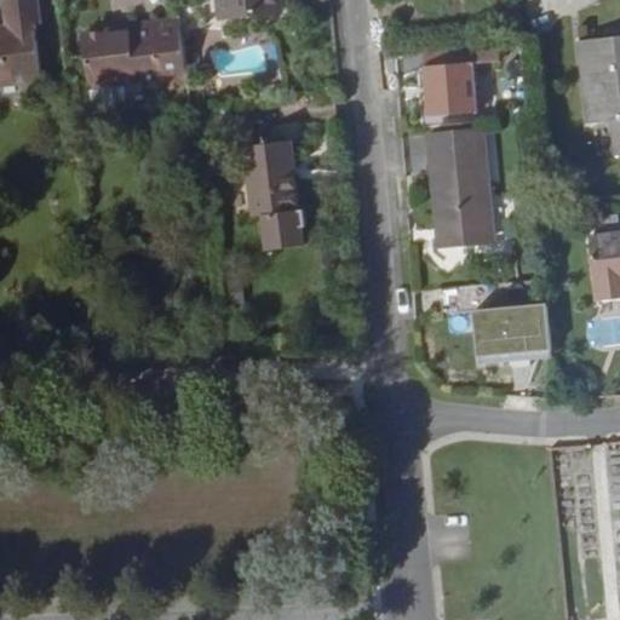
[(38,0),(11,0),(5,1),(9,28),(4,29),(4,33),(0,33),(0,86),(42,82),(35,26),(41,24),(38,0)]
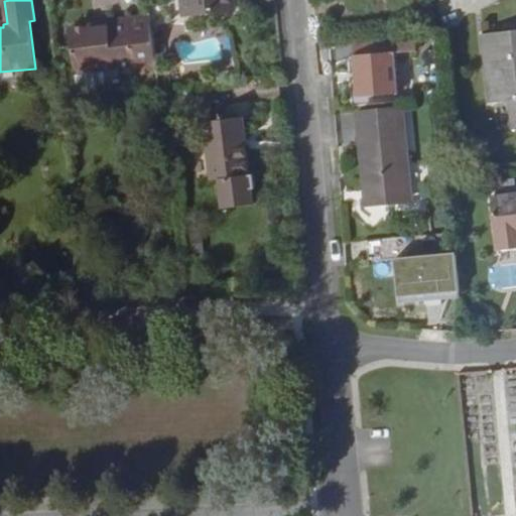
[(182,0),(185,17),(235,10),(234,0),(182,0)]
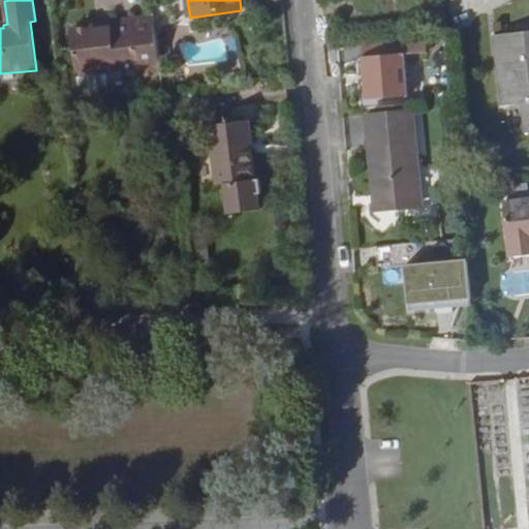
[(96,27),(73,29),(79,75),(141,67),(134,22),(112,24),(112,28),(100,30),(96,27)]
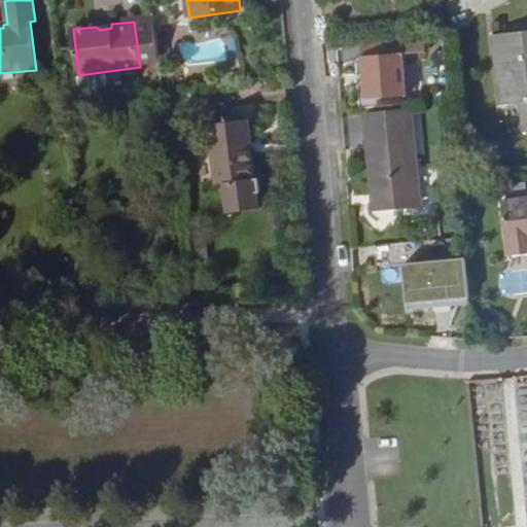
[(526,32),(495,36),(502,104),(521,102),(526,101),(526,32)]
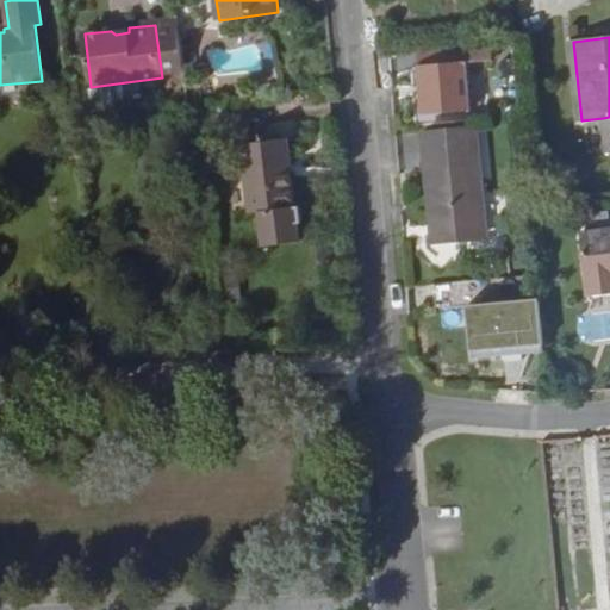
[(439,58),(491,61),(491,45),(439,44),(439,58)]
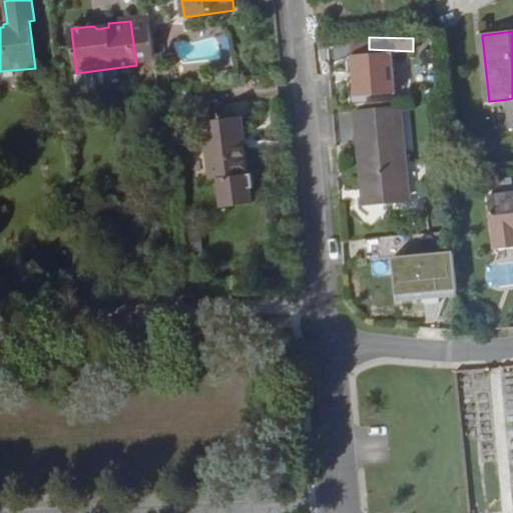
[(349,53),(350,96),(394,95),(393,52),(349,53)]
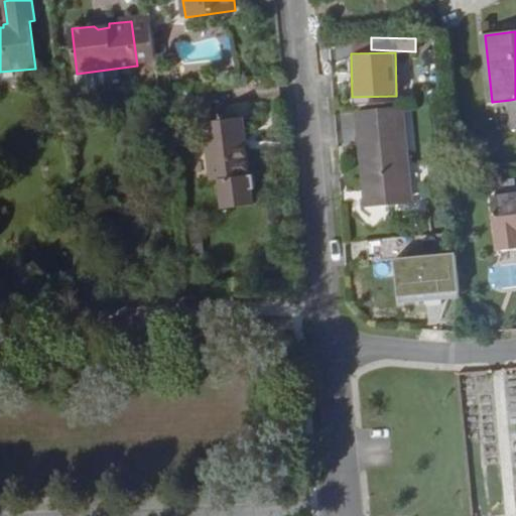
[(403,108),(359,113),(367,206),(412,202),(403,108)]
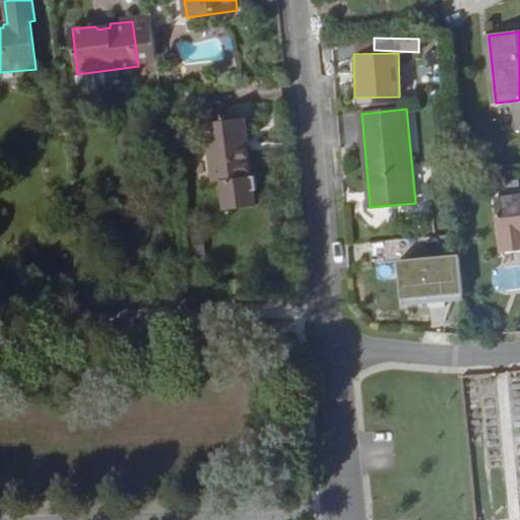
[(246,118),(206,124),(213,182),(252,178),(246,118)]
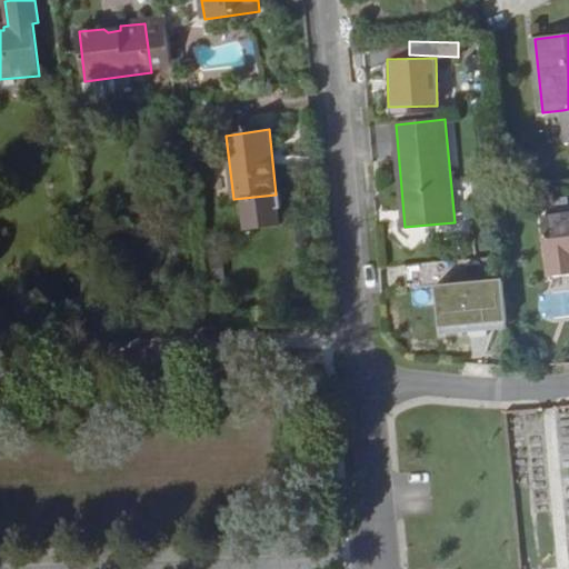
[(568,212),(542,217),(549,276),(568,273),(568,212)]
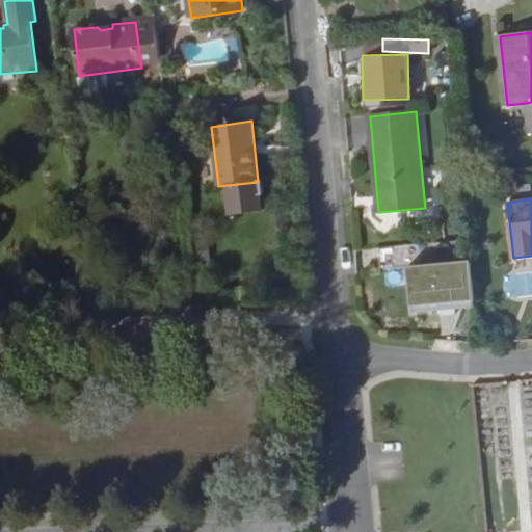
[(470,262),(405,265),(407,310),(471,307),(470,262)]
